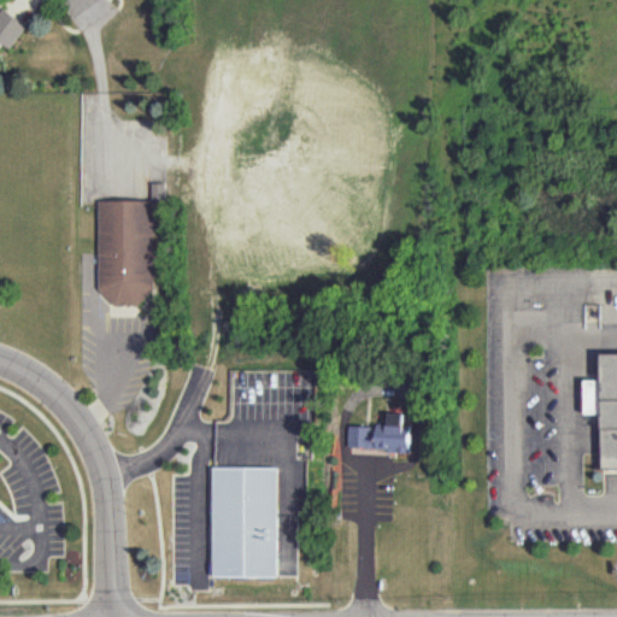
[(0,41),(9,47),(25,24),(1,6),(0,7),(0,41)]
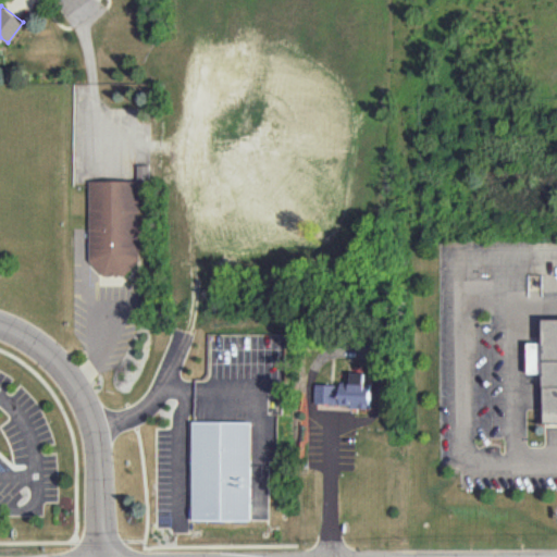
[(140,181),(91,181),(91,275),(131,275),(131,263),(140,263),(140,181)]
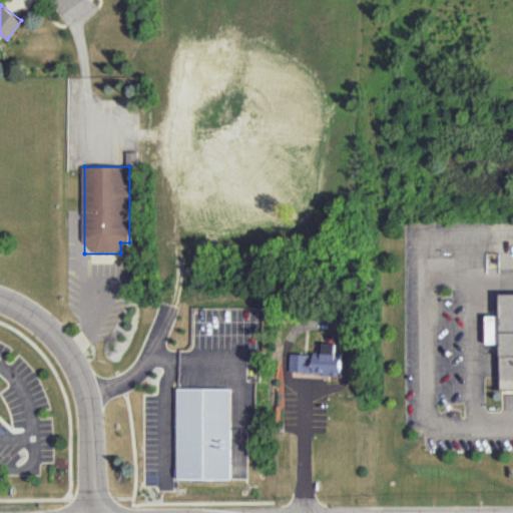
[(498,293),(512,293),(512,391),(498,392),(497,345),(486,345),(486,319),(498,319),(498,293)]
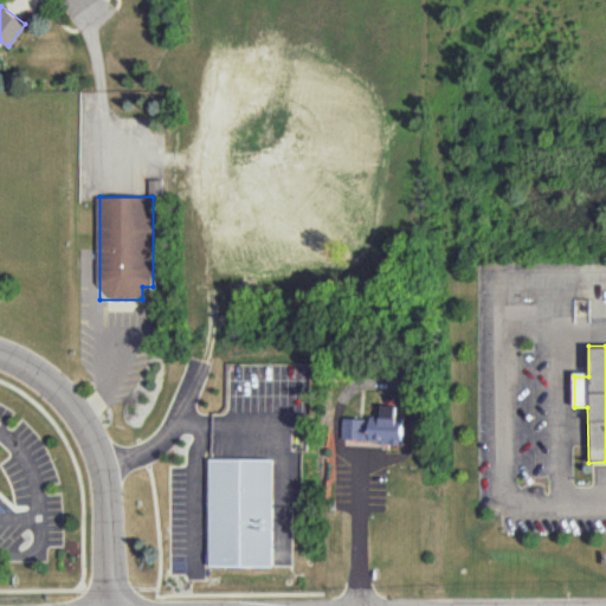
[(404,443),(405,406),(381,406),(381,418),(343,417),(343,440),(404,443)]
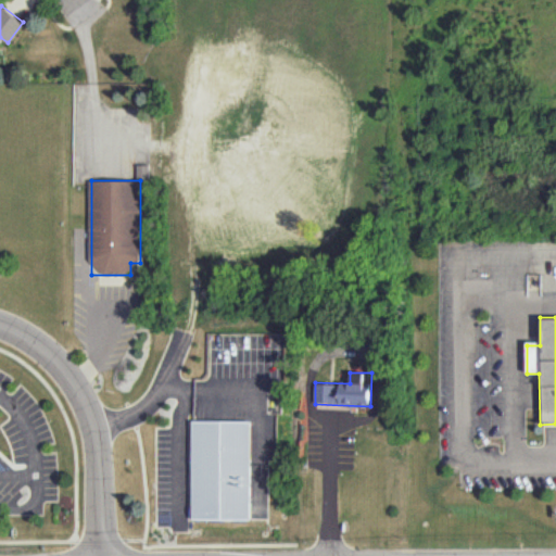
[(194,520),(252,519),(251,420),(193,420),(194,520)]
